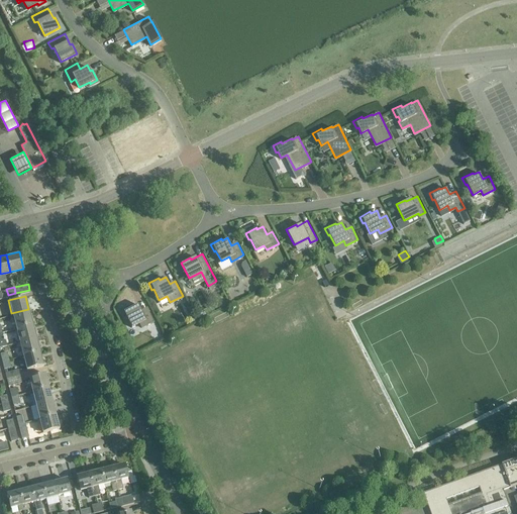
[(131,325),(139,321),(141,326),(153,320),(147,307),(141,310),(138,303),(132,305),(131,304),(121,309),(124,316),(126,315),(131,325)]
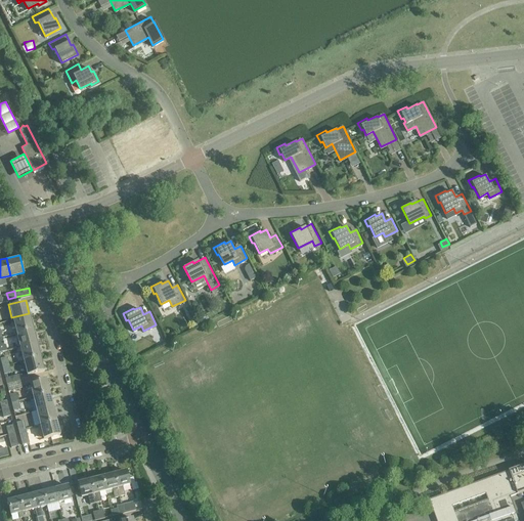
[(11,317),(15,332),(33,328),(29,313),(11,317)]
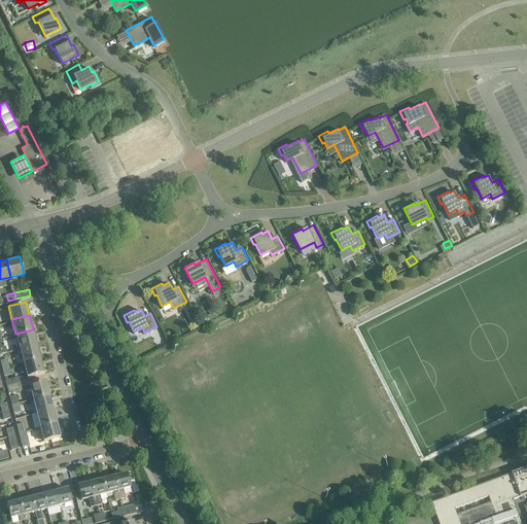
[(15,334),(19,347),(36,343),(33,329),(15,334)]
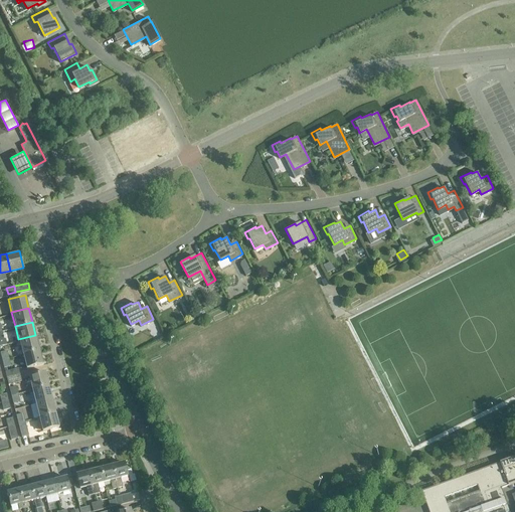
[(18,339),(22,353),(39,349),(35,335),(18,339)]
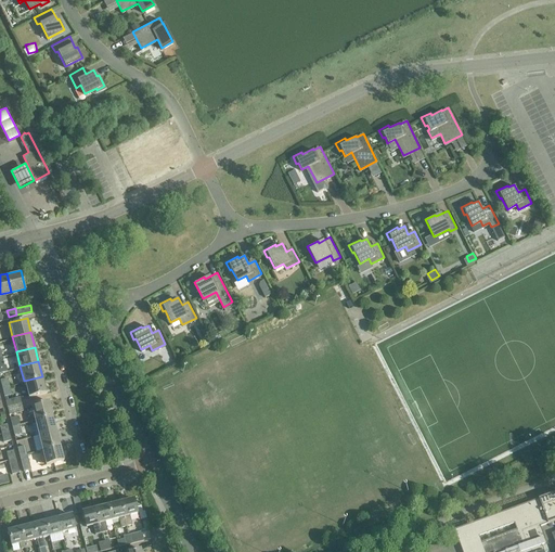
[(0,377),(2,386),(10,384),(8,376),(0,377)]
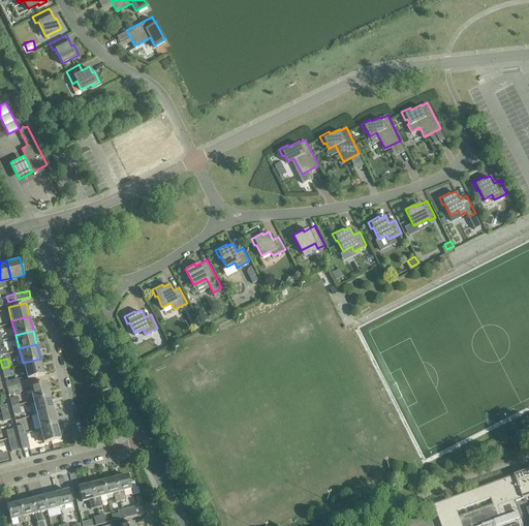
[(40,359),(23,363),(26,377),(43,373),(40,359)]
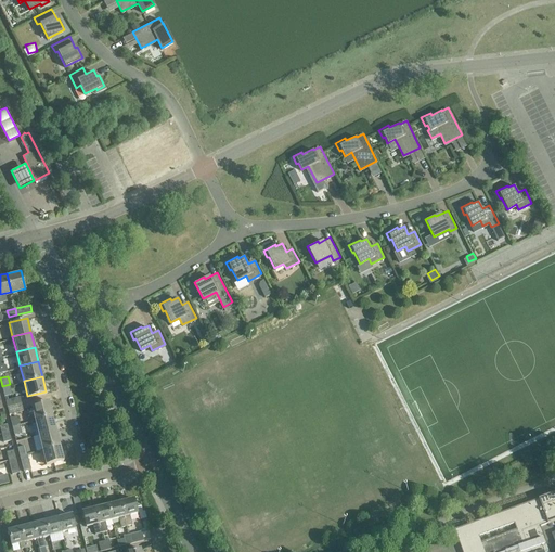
[(10,384),(2,386),(4,394),(12,392),(10,384)]
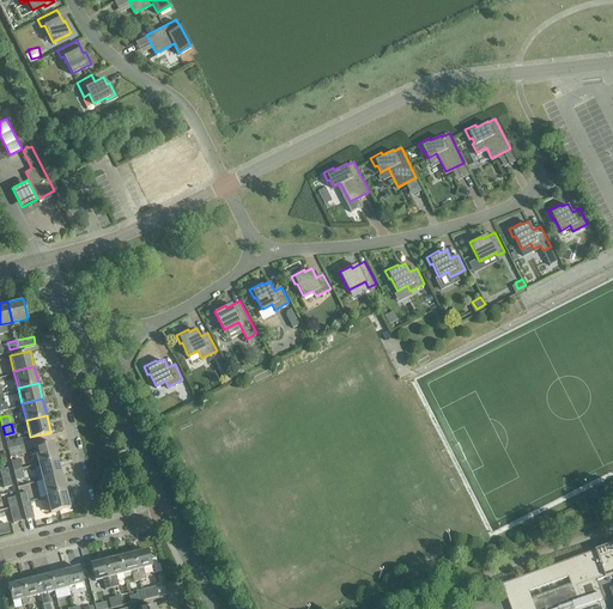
[(6,439),(7,448),(23,443),(22,436),(6,439)]
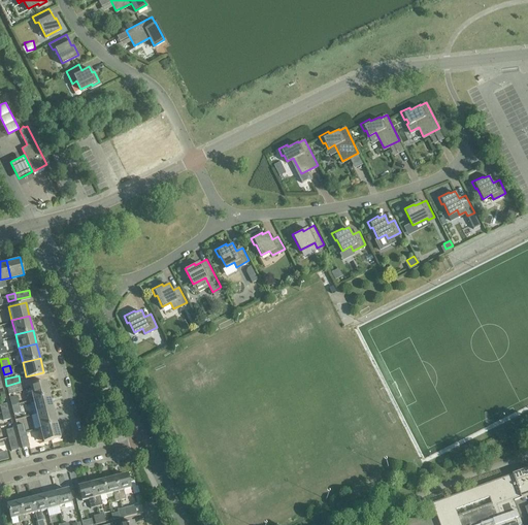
[(29,385),(32,398),(48,393),(45,380),(29,385)]
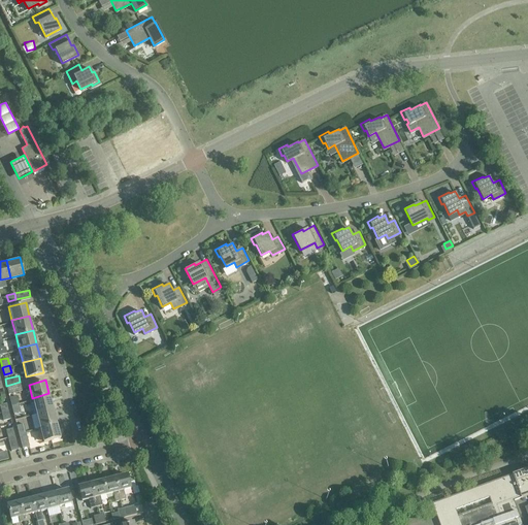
[(20,382),(6,386),(8,392),(22,389),(20,382)]
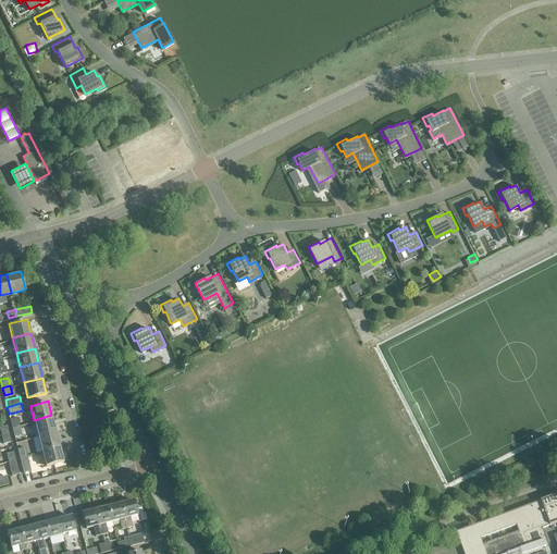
[(34,420),(38,434),(56,430),(51,415),(34,420)]
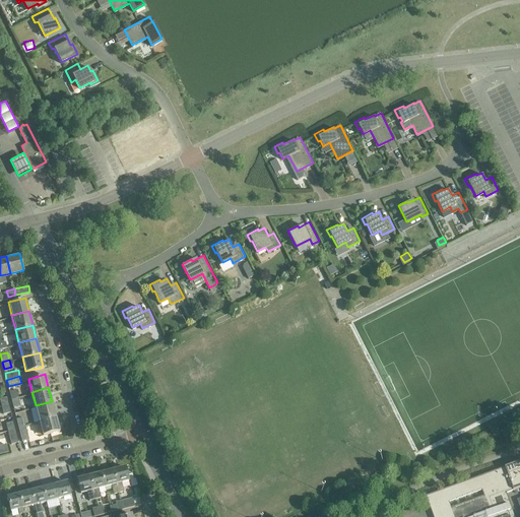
[(9,390),(11,397),(18,395),(16,388),(9,390)]
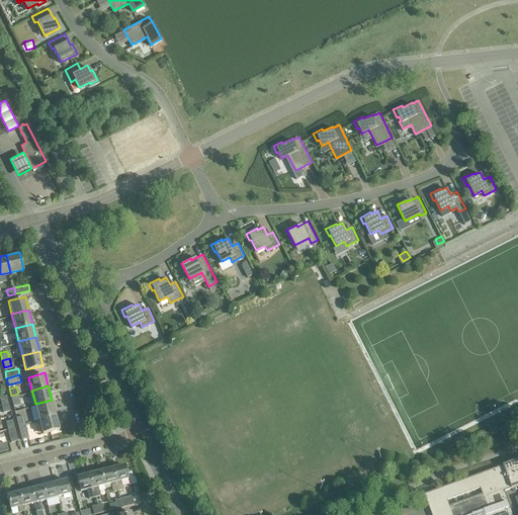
[(0,395),(2,403),(9,402),(7,394),(0,395)]
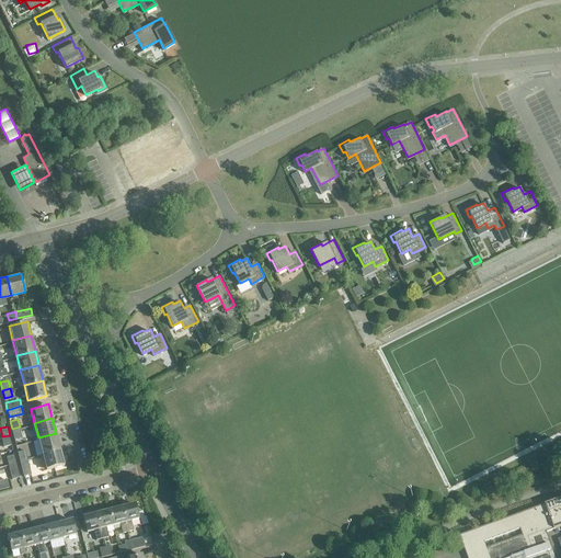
[(20,426),(12,429),(14,437),(22,435),(20,426)]
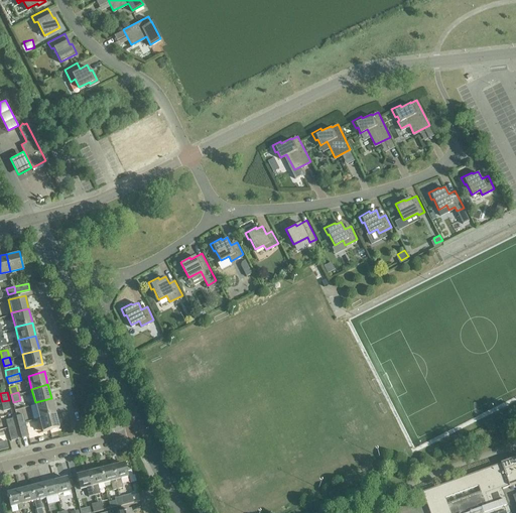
[(35,402),(38,416),(55,412),(51,398),(35,402)]
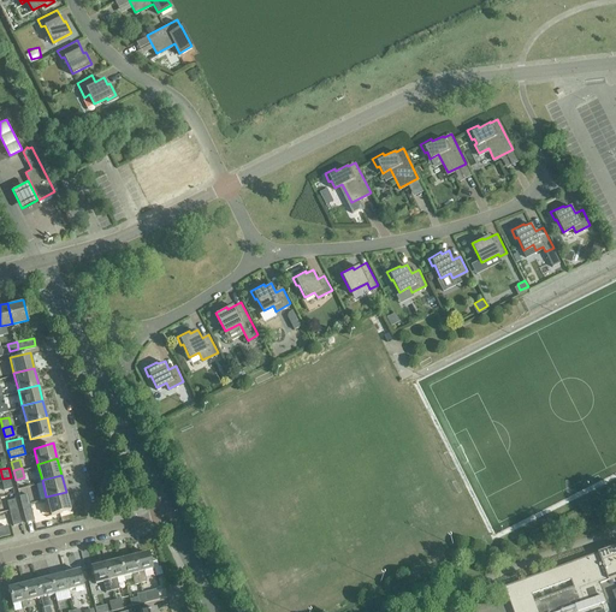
[(11,477),(3,479),(5,487),(12,486),(11,477)]
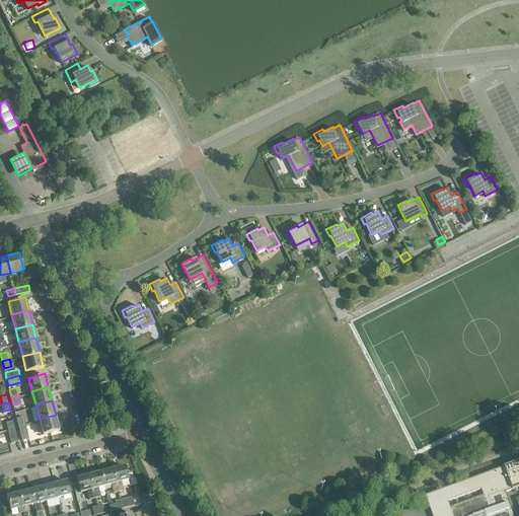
[(16,417),(18,424),(24,423),(22,415),(16,417)]
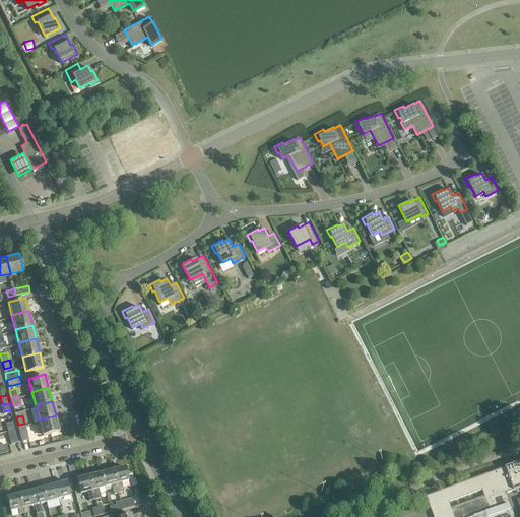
[(56,415),(39,419),(43,434),(59,430),(56,415)]
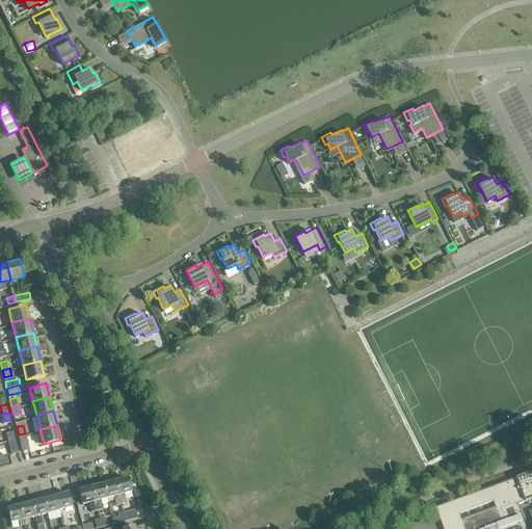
[(5,431),(7,438),(15,437),(12,429),(5,431)]
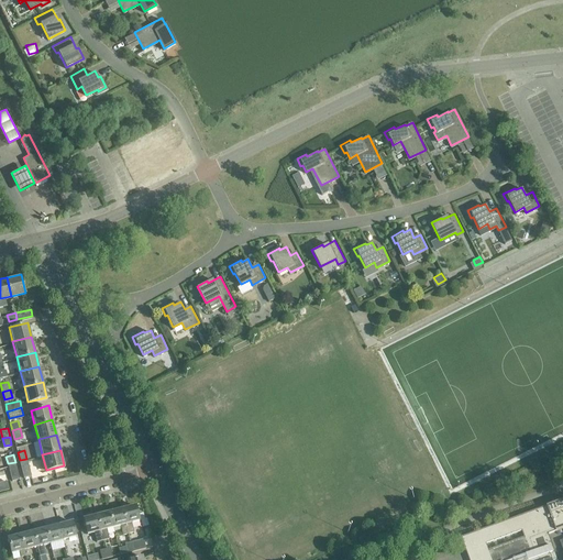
[(26,459),(20,460),(23,475),(31,474),(26,459)]
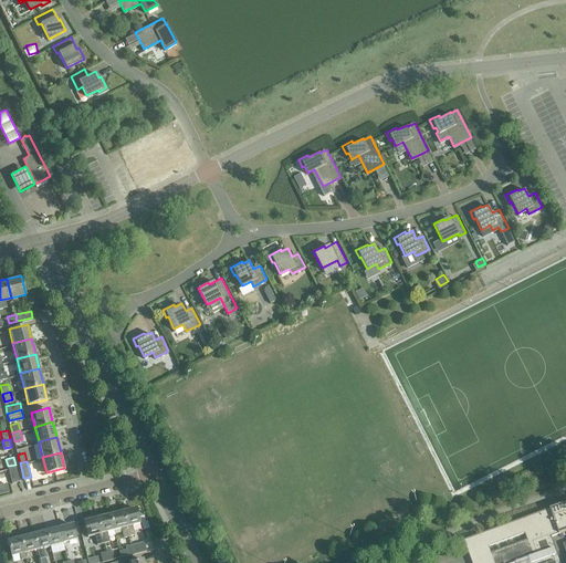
[(16,465),(8,466),(11,481),(19,479),(16,465)]
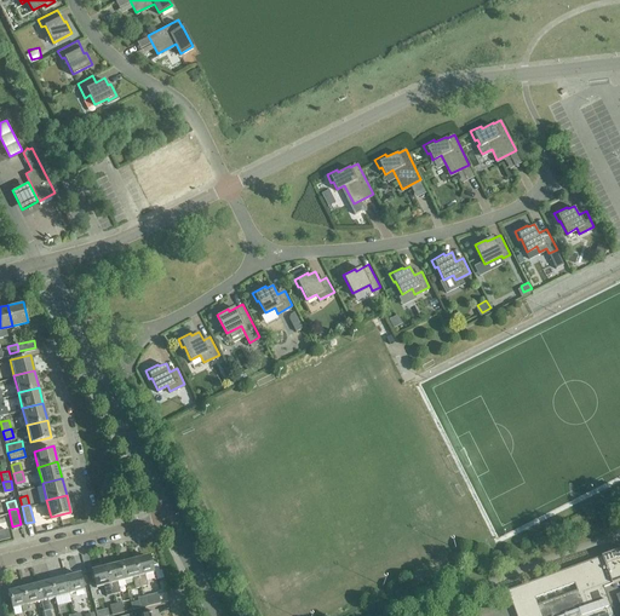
[(609,615),(614,615),(604,585),(619,579),(619,547),(509,588),(515,598),(517,603),(520,615),(609,615)]
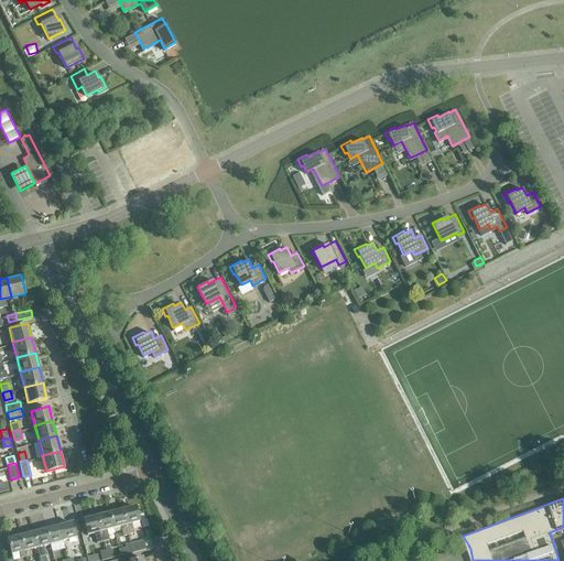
[(134,504),(122,507),(128,531),(133,530),(131,520),(144,518),(142,511),(137,513),(134,504)]
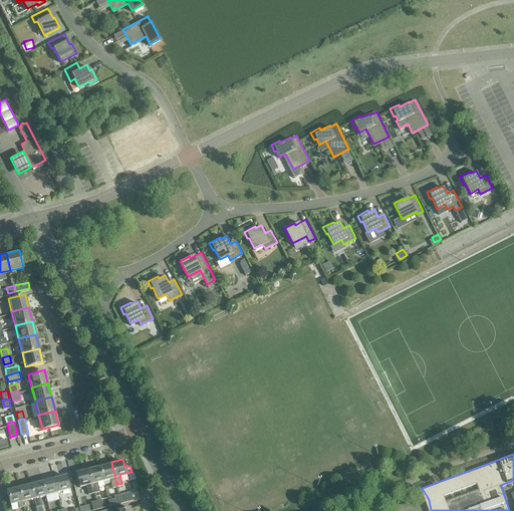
[(111,462),(99,465),(102,478),(109,477),(111,485),(116,484),(111,462)]
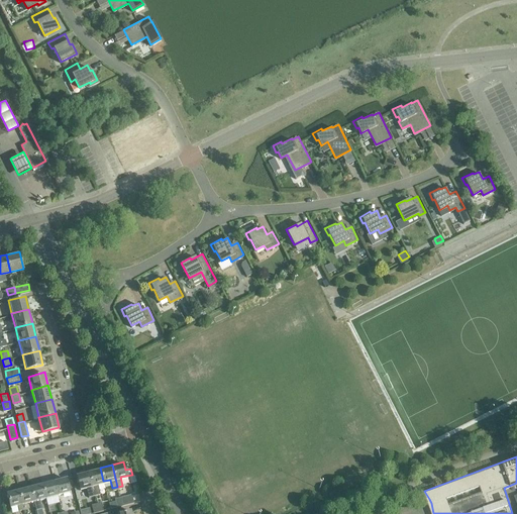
[(100,468),(89,471),(94,493),(100,492),(98,483),(103,481),(100,468)]
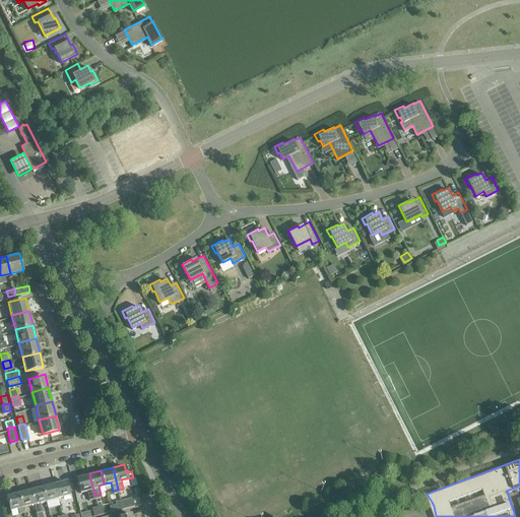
[(94,496),(89,473),(76,476),(79,490),(86,489),(88,498),(94,496)]
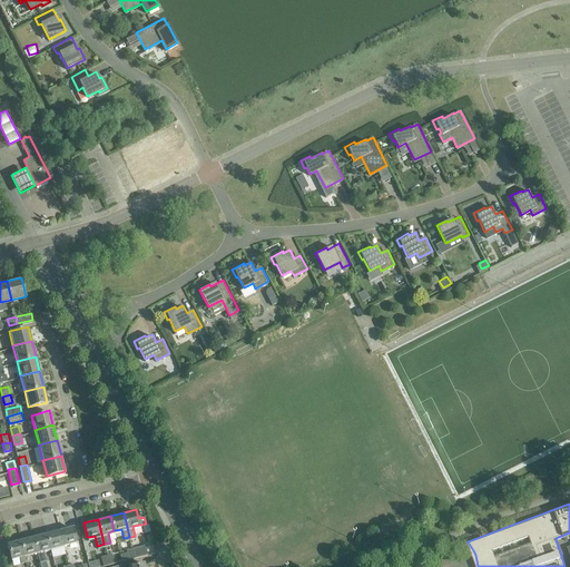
[(72,526),(59,529),(62,544),(76,540),(72,526)]
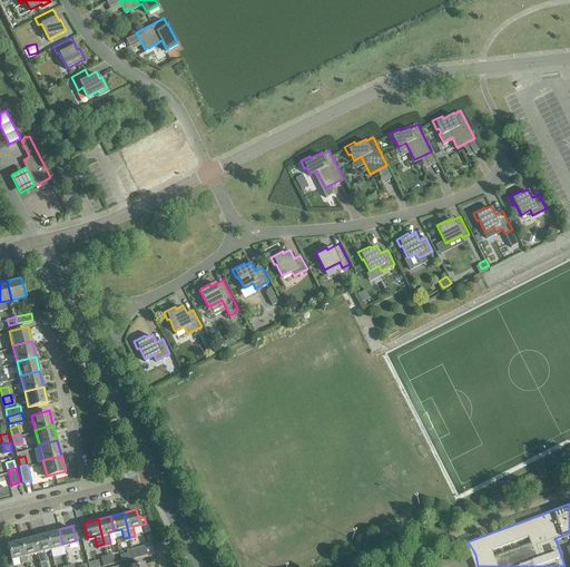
[(59,529),(47,533),(50,547),(62,544),(59,529)]
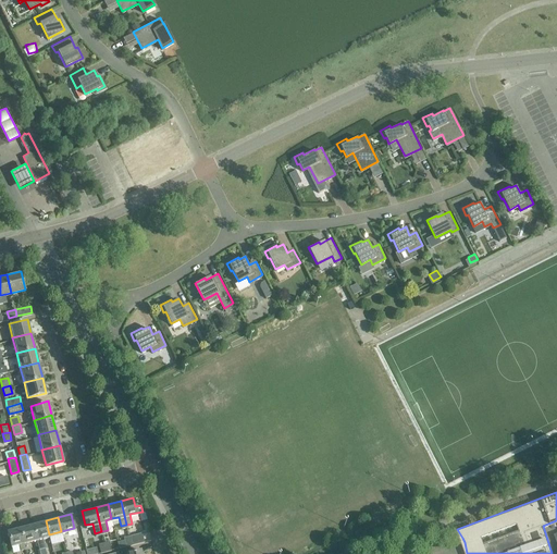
[(46,520),(33,524),(36,538),(39,548),(45,546),(42,537),(49,534),(46,520)]
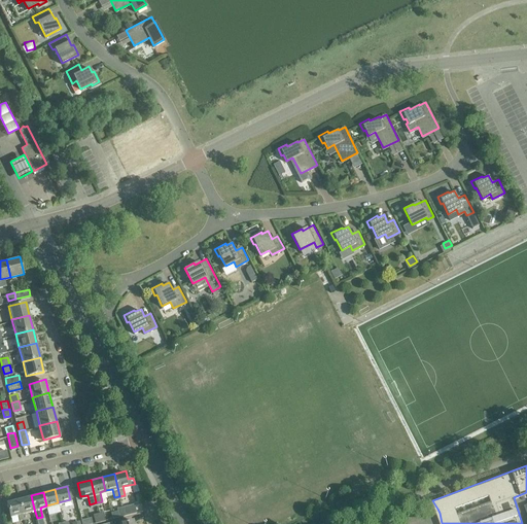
[(31,495),(19,498),(23,512),(34,509),(31,495)]
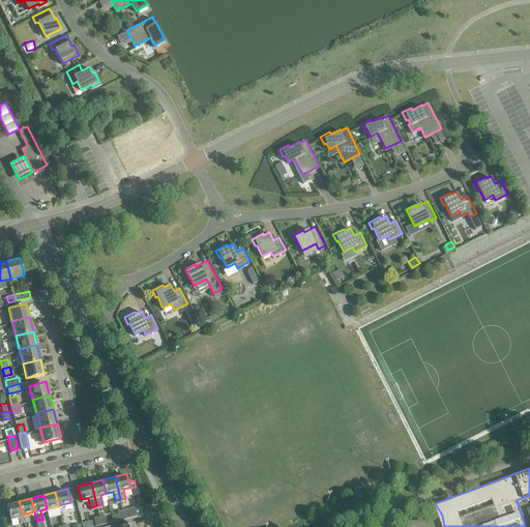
[(23,515),(19,501),(6,504),(10,518),(18,516),(19,522),(24,521),(23,515)]
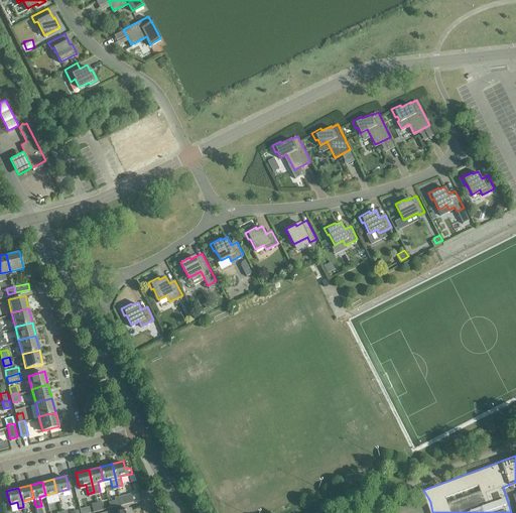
[(132,492),(120,495),(122,503),(134,500),(132,492)]
